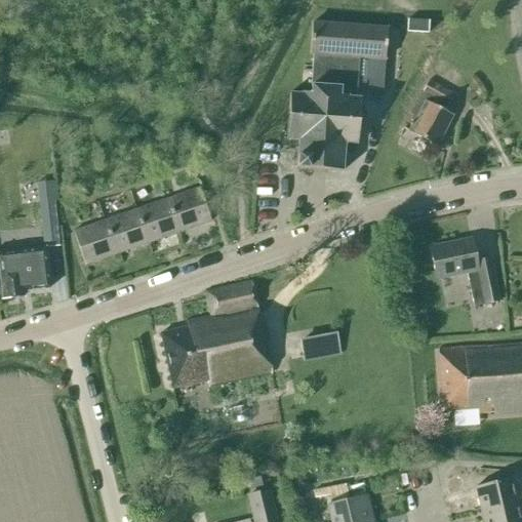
[(409,17),(408,30),(430,31),(430,18),(409,17)]
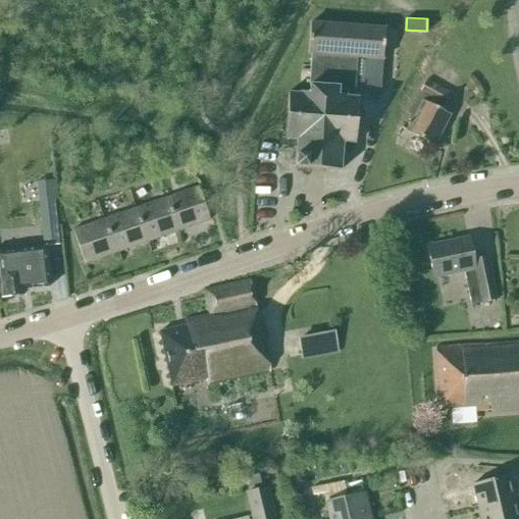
[(309,166),(343,168),(345,150),(353,150),(353,142),(355,143),(360,96),(355,96),(357,78),(367,79),(366,87),(367,88),(368,89),(370,89),(382,90),(386,28),(312,22),(310,53),(313,54),(310,91),(302,91),(302,92),(291,91),(287,137),(290,137),(290,146),(298,147),(298,152),(297,165),(309,166)]
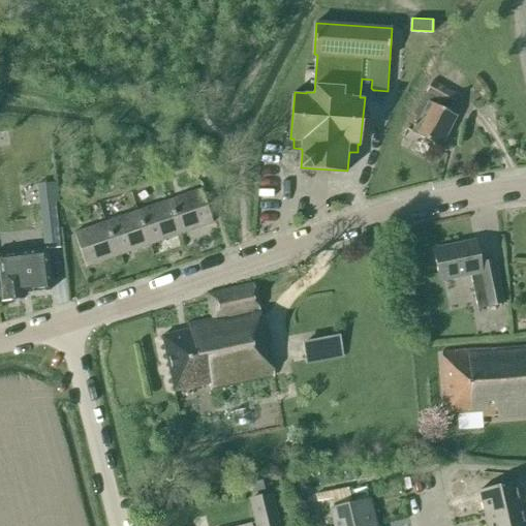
[(433,100),(436,95),(453,103),(459,92),(433,80),(416,115),(422,117),(414,130),(442,145),(459,115),(433,100)]
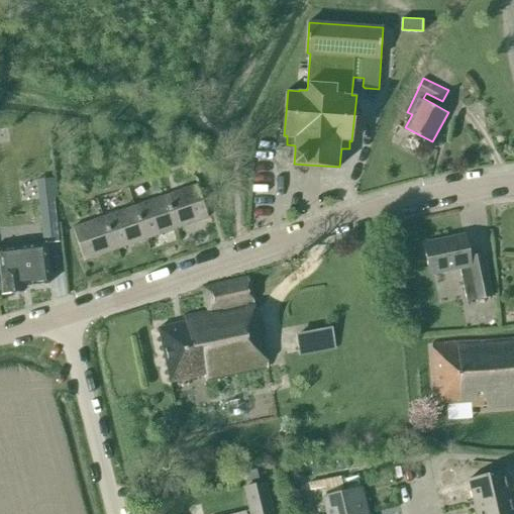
[(171,145),(159,149),(163,160),(174,155),(171,145)]
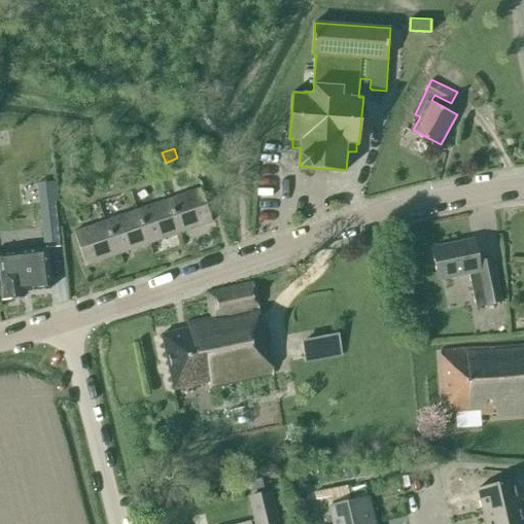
[(38,165),(40,190),(57,188),(55,164),(38,165)]
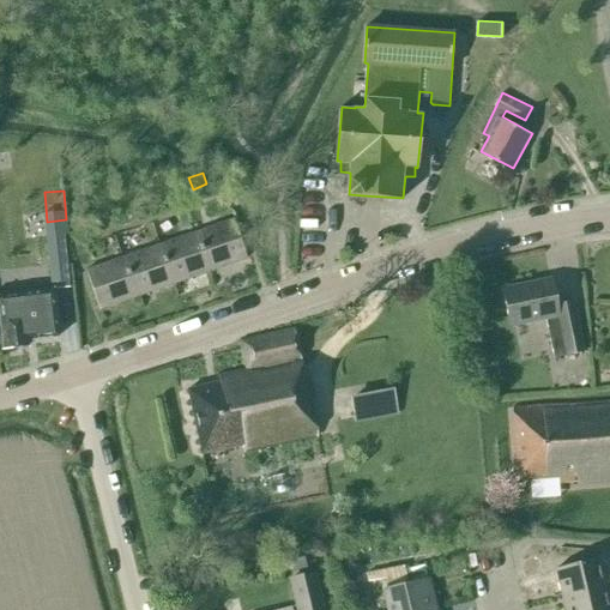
[(95,221),(109,216),(107,205),(92,210),(95,221)]
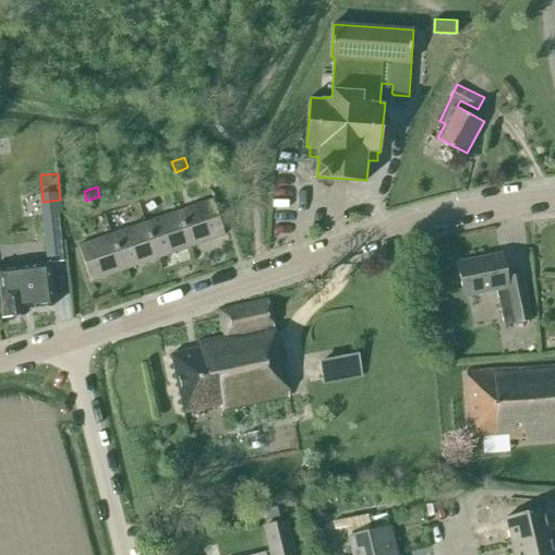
[(214,198),(181,209),(193,244),(226,233),(214,198)]
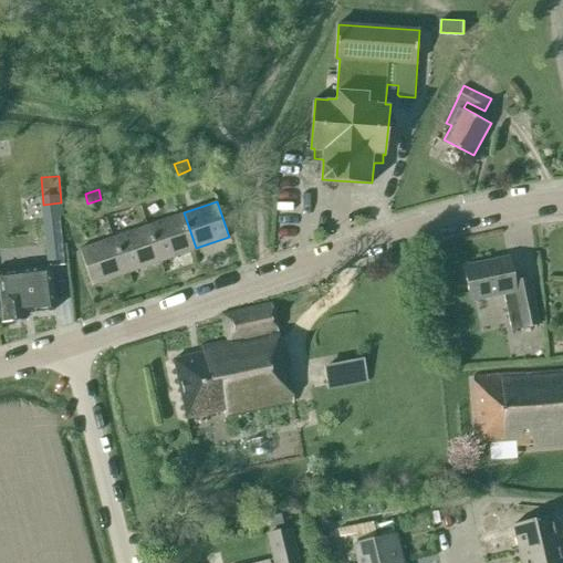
[(162,260),(196,248),(184,212),(149,225),(162,260)]
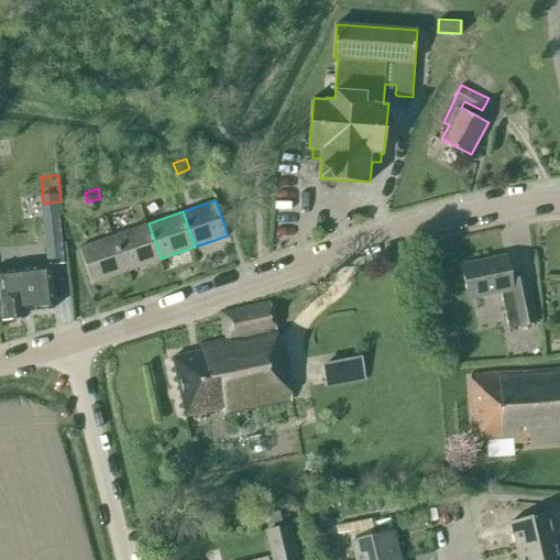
[(45,215),(51,263),(65,262),(59,213),(45,215)]
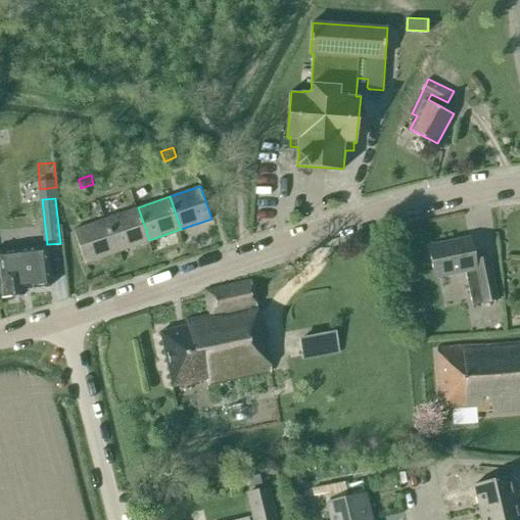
[(117,251),(149,240),(138,207),(106,219),(117,251)]
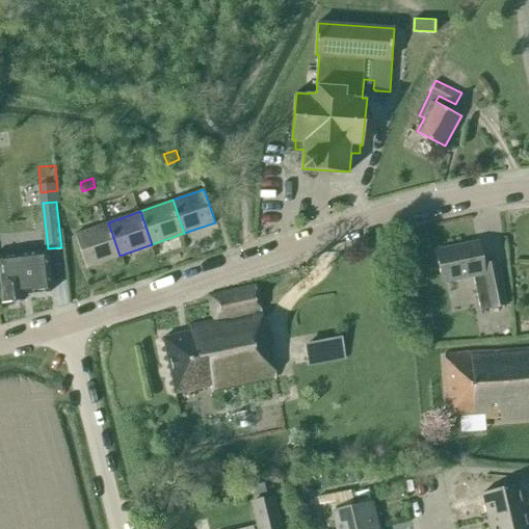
[(88,266),(120,256),(108,222),(77,233),(88,266)]
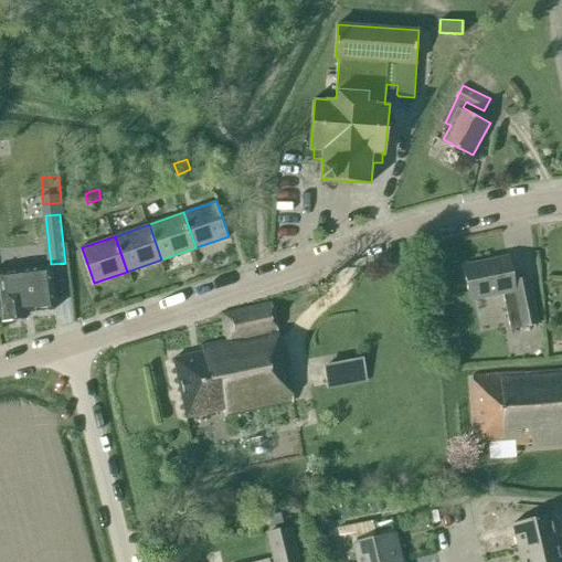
[(465,265),(472,298),(505,292),(512,328),(540,322),(530,276),(513,279),(509,256),(465,265)]
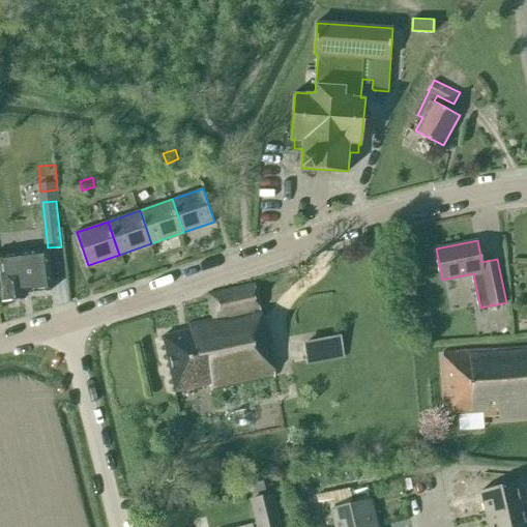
[(52,289),(48,247),(0,253),(0,268),(1,268),(4,300),(25,298),(24,292),(52,289)]
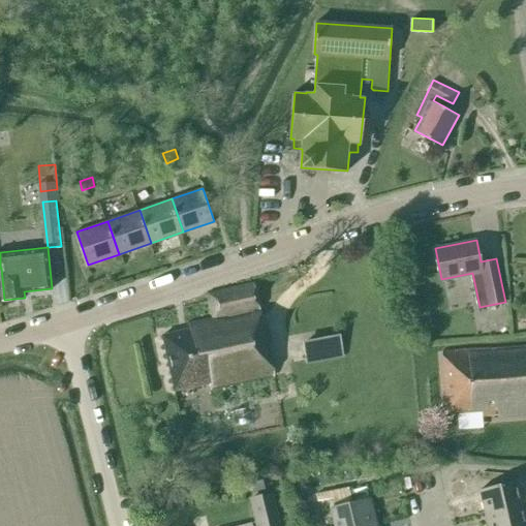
[(276,374),(256,282),(210,291),(215,317),(189,322),(190,328),(163,334),(176,390),(212,382),(213,387),(276,374)]
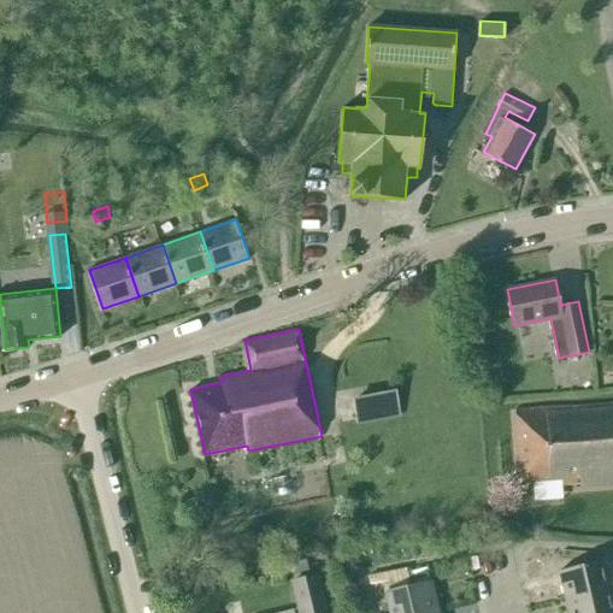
[(612,400),(517,408),(523,481),(564,478),(564,484),(612,478),(612,400)]
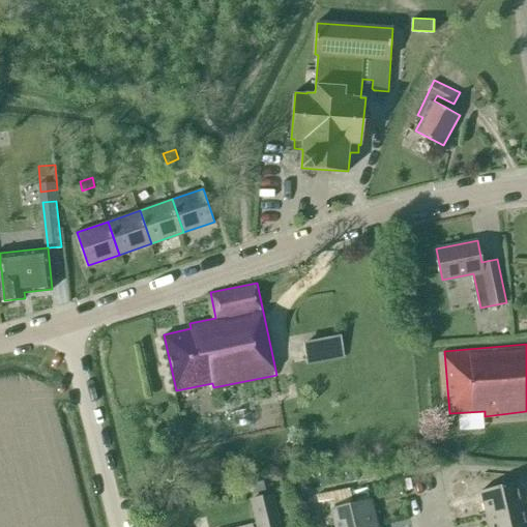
[(488,511),(525,503),(525,504),(526,504),(526,495),(523,496),(520,480),(482,489),(488,511)]
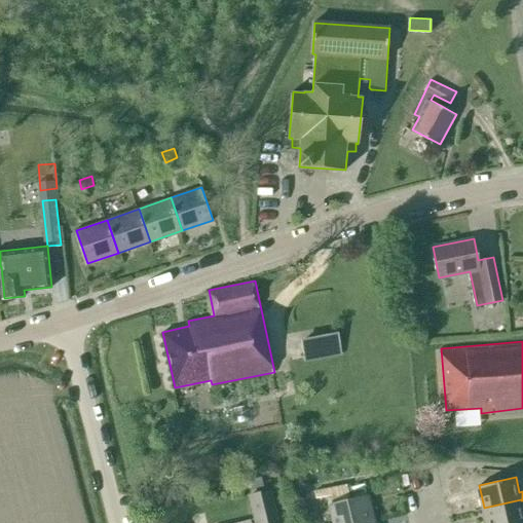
[(358,522),(375,519),(370,494),(355,498),(351,482),(323,487),(326,505),(330,503),(334,522),(358,522)]
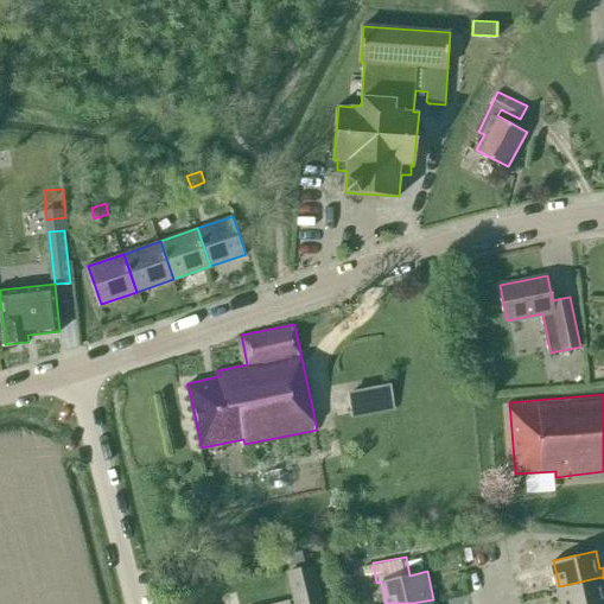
[(290,572),(297,603),(325,603),(316,565),(290,572)]
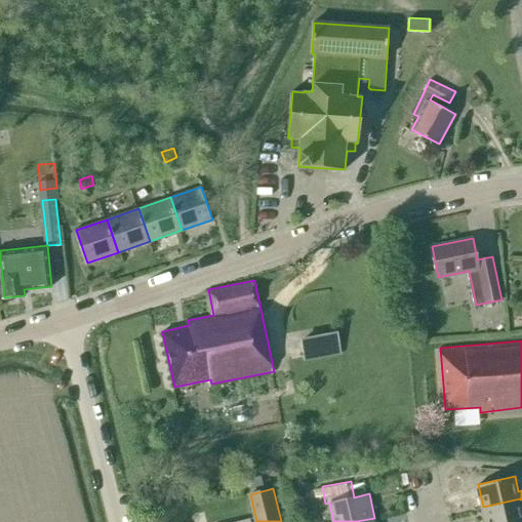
[(483,507),(486,521),(521,521),(521,504),(520,499),(520,498),(483,507)]
